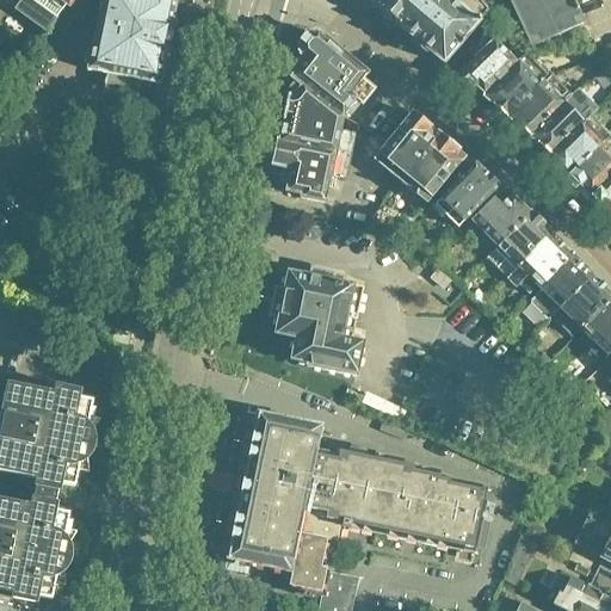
[(67,7),(72,0),(20,0),(14,10),(45,32),(51,25),(67,7)]
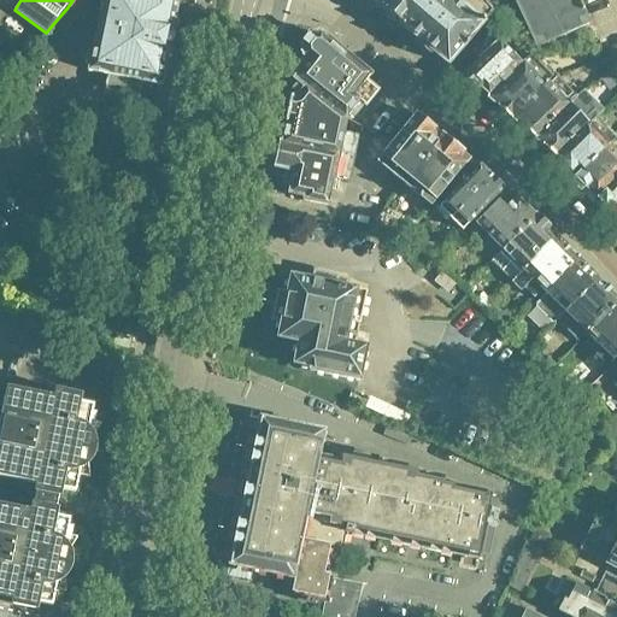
[(169,56),(175,28),(176,24),(172,24),(177,0),(101,0),(88,71),(107,76),(105,89),(137,97),(141,82),(160,87),(165,59),(169,59),(169,56)]
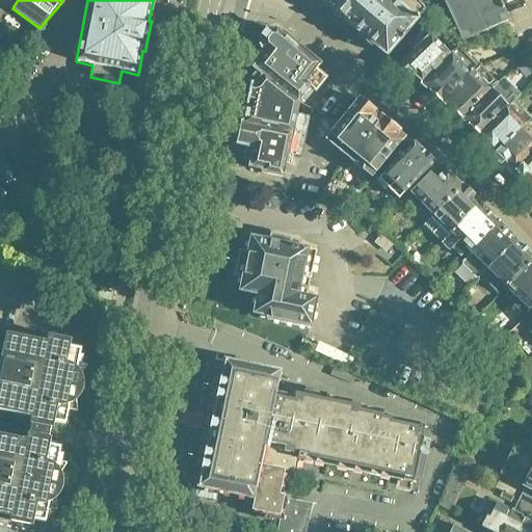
[(424,10),(414,0),(317,0),(326,7),(327,7),(345,23),(344,23),(382,55),(383,55),(386,56),(416,20),(424,10)]
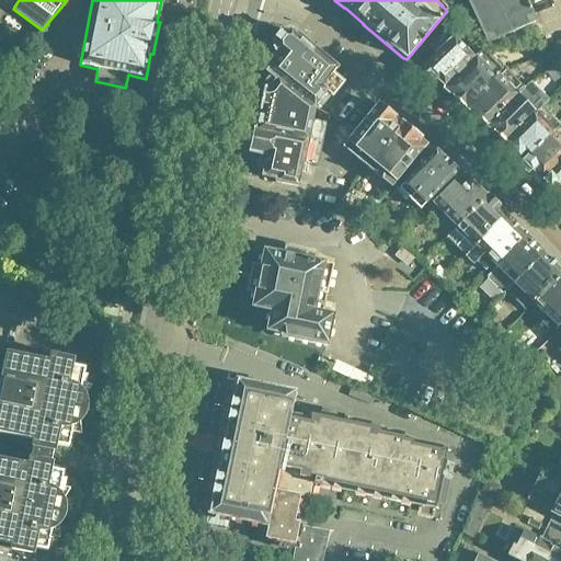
[(536,22),(525,0),(466,0),(487,44),(536,22)]
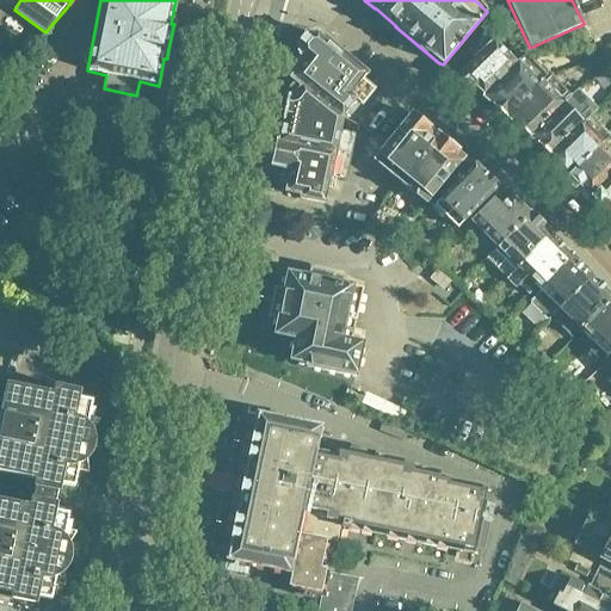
[(45,32),(37,41),(48,49),(61,34),(51,25),(45,32)]
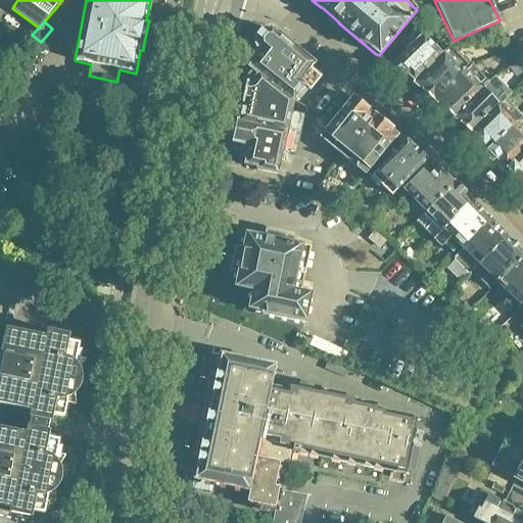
[(413,82),(448,47),(442,41),(435,47),(422,35),(428,29),(425,27),(426,25),(423,22),(401,44),(408,50),(394,62),(394,68),(405,78),(408,76),(413,82)]
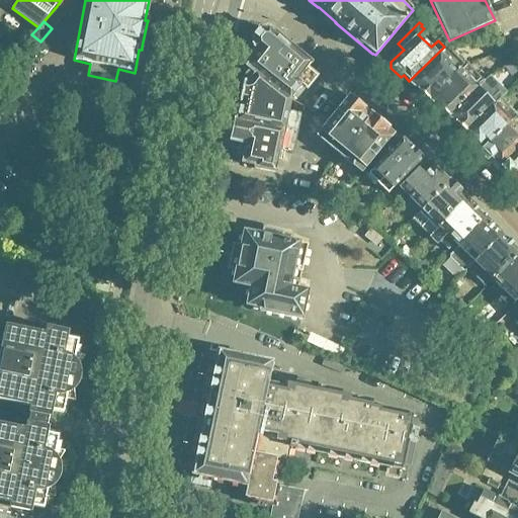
[(306,68),(310,63),(269,29),(268,29),(266,28),(260,28),(259,28),(252,37),(253,38),(254,42),(253,45),(255,47),(254,48),(259,51),(246,67),(255,74),(256,74),(288,101),(289,99),(301,84),(307,88),(317,76),(306,68)]
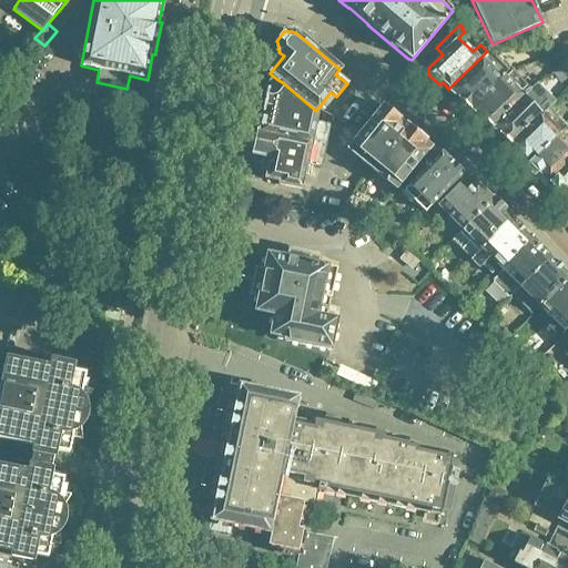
[(469,109),(508,71),(497,59),(487,50),(487,51),(448,89),(447,90),(469,110),(469,109)]
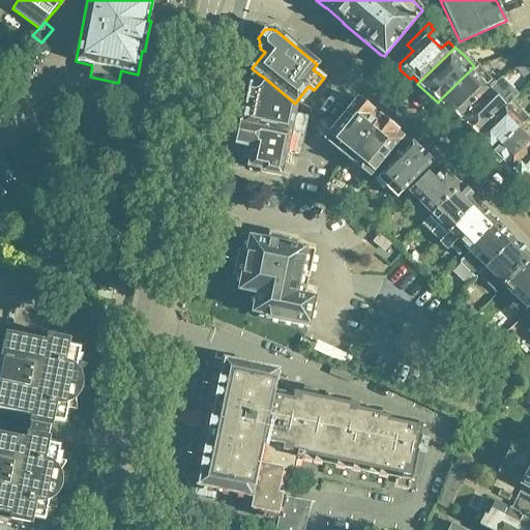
[(514,53),(522,63),(528,59),(520,49),(514,53)]
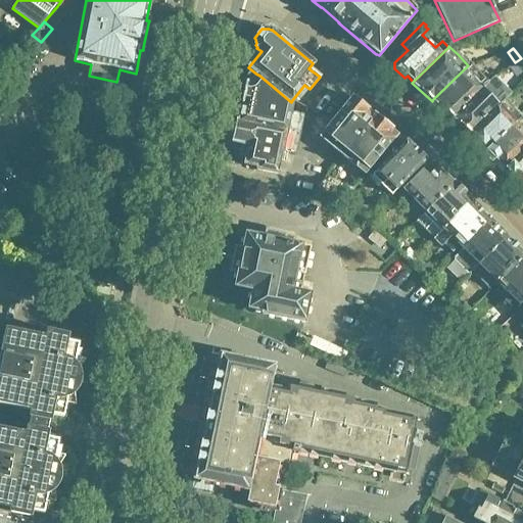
[(453,117),(488,82),(478,72),(470,63),(468,65),(432,100),(453,117)]
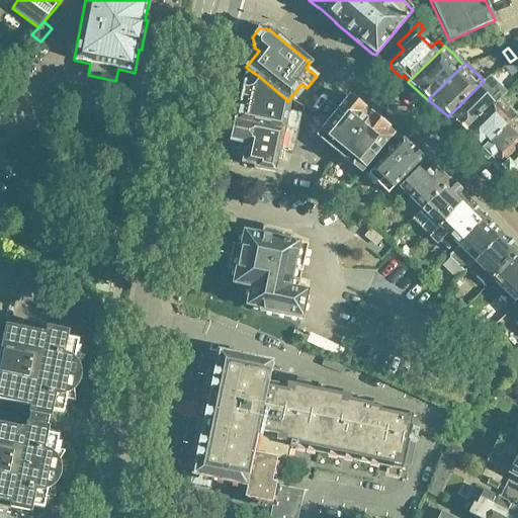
[(287,112),(289,99),(288,101),(256,74),(255,74),(249,82),(243,82),(239,102),(241,103),(237,121),(268,127),(294,134),(294,133),(297,114),(287,112)]
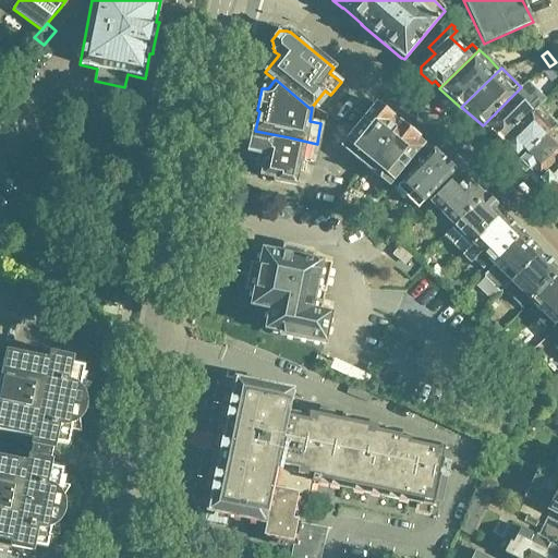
[(500,142),(532,111),(522,101),(533,92),(525,83),(521,87),(483,125),(483,126),(500,142)]
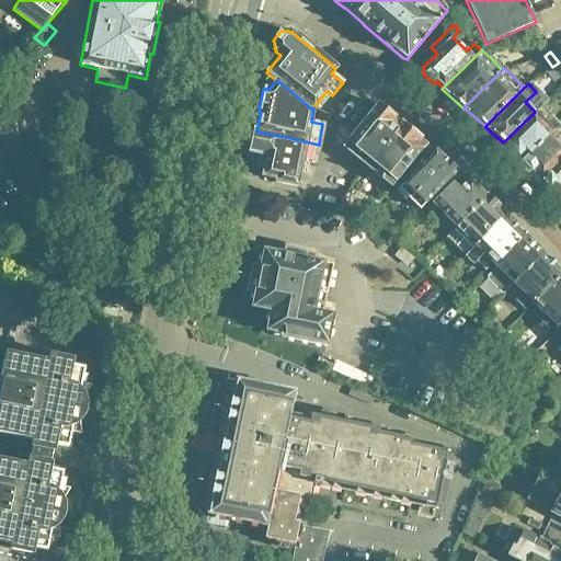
[(366,168),(402,124),(401,123),(400,125),(393,119),(395,118),(377,104),(341,148),(366,168)]
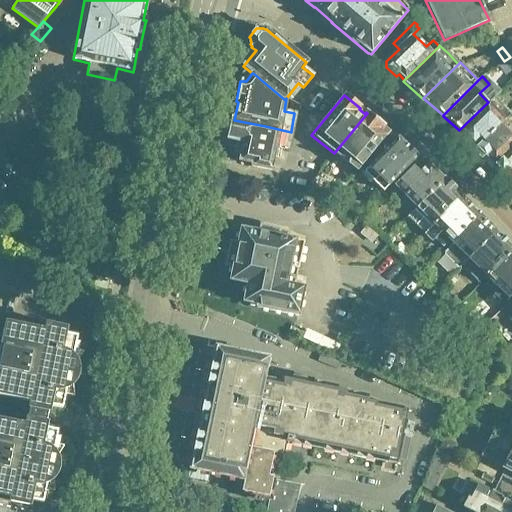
[(477,148),(505,119),(511,114),(494,97),(488,102),(459,130),(477,148)]
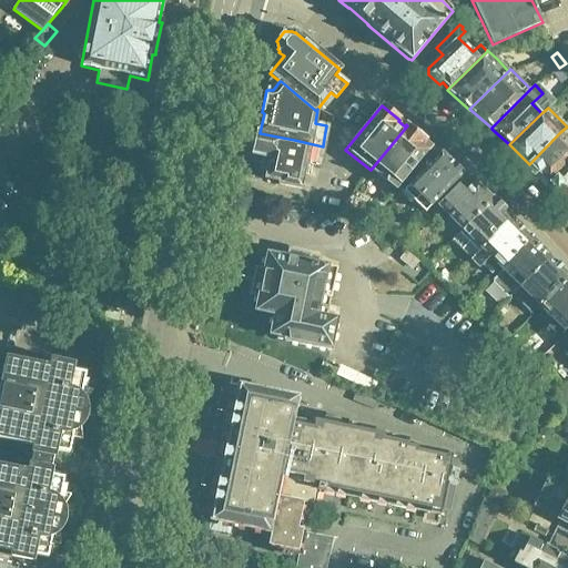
[(395,191),(432,146),(423,140),(407,127),(408,127),(407,125),(371,170),(395,191)]
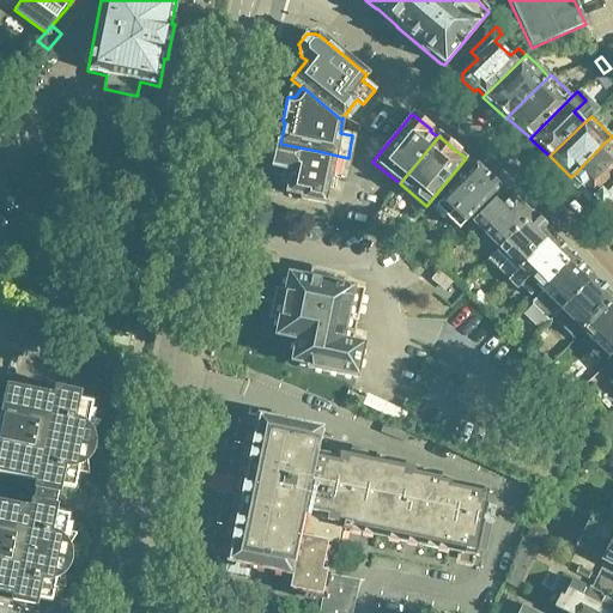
[(612,176),(612,137),(605,143),(571,177),(590,198),(593,196),(612,176)]
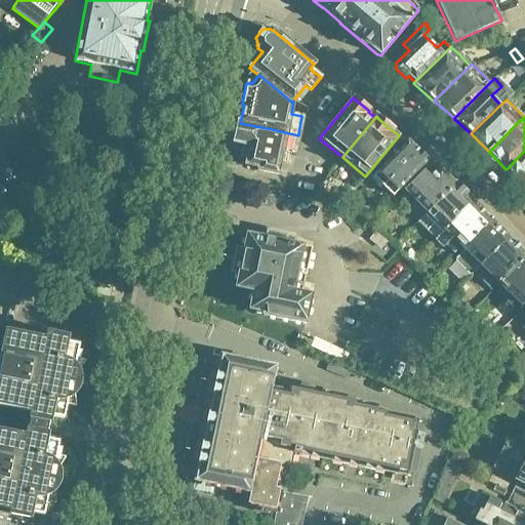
[(294,153),(298,135),(272,129),(240,123),(233,127),(231,137),(235,143),(235,144),(242,146),(240,156),(247,158),(245,165),(258,167),(258,170),(278,174),(283,153),(284,151),(294,153)]
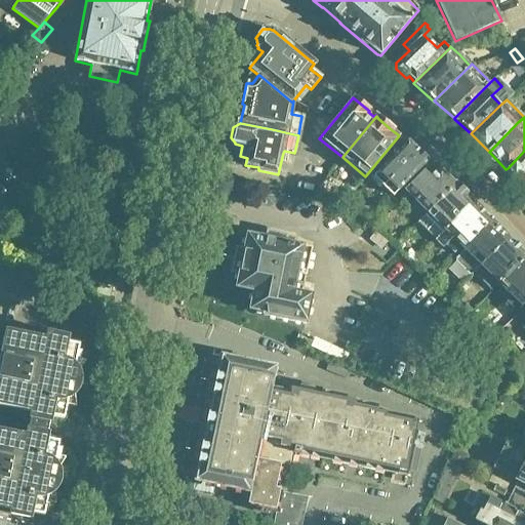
[(394,196),(428,162),(407,143),(374,176),(394,196)]
